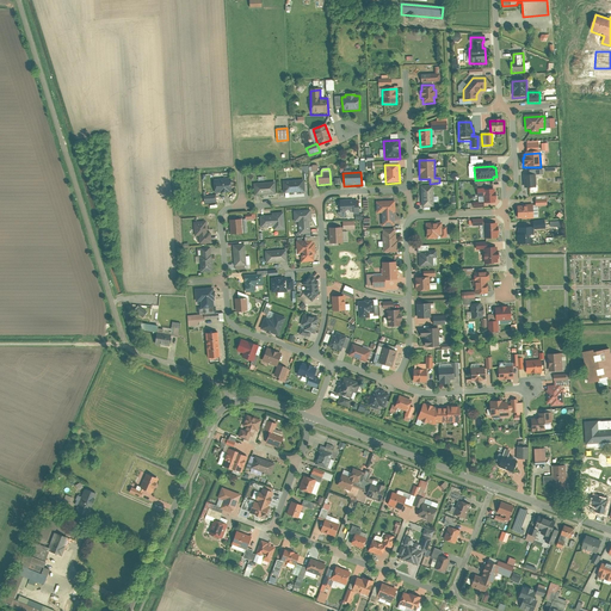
[(535,176),(523,177),(524,189),(536,189),(535,176)]
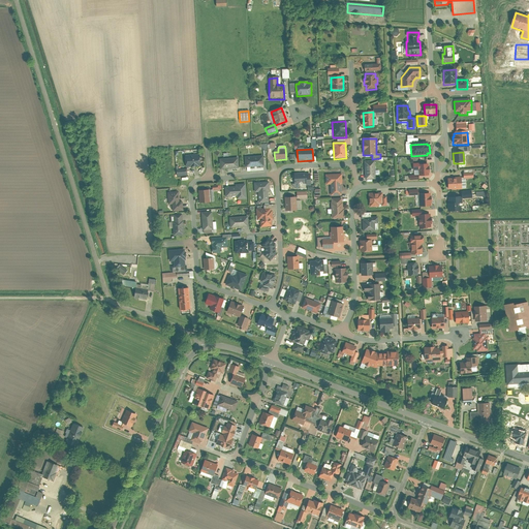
[(185,158),(186,168),(200,166),(199,156),(185,158)]
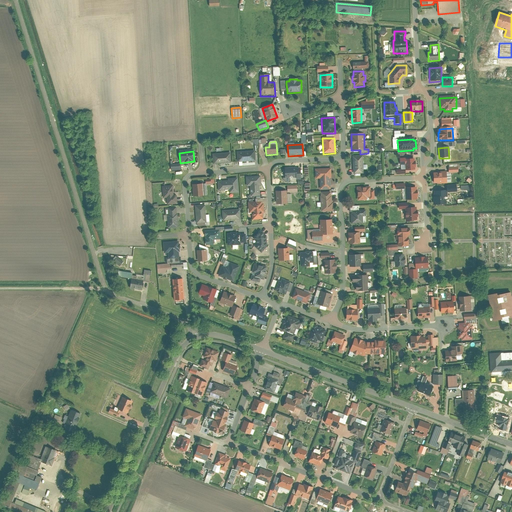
[(254,151),(237,152),(237,163),(255,161),(254,151)]
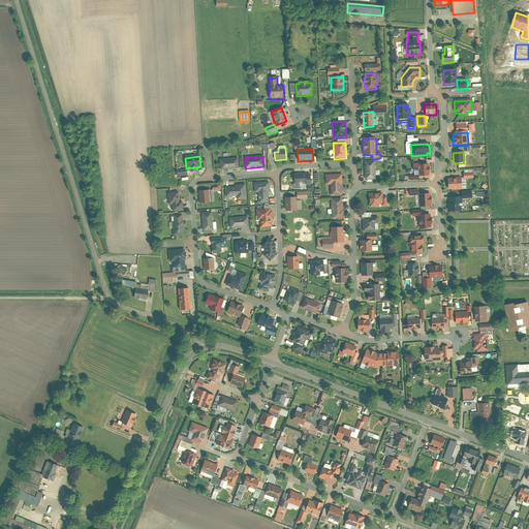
[(238,158),(219,160),(220,170),(239,168),(238,158)]
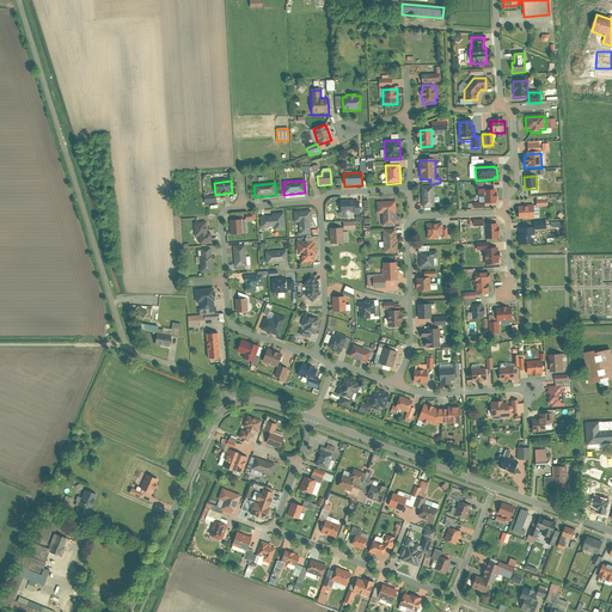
[(422,208),(434,208),(434,203),(440,202),(439,197),(434,197),(434,187),(421,187),(422,208)]
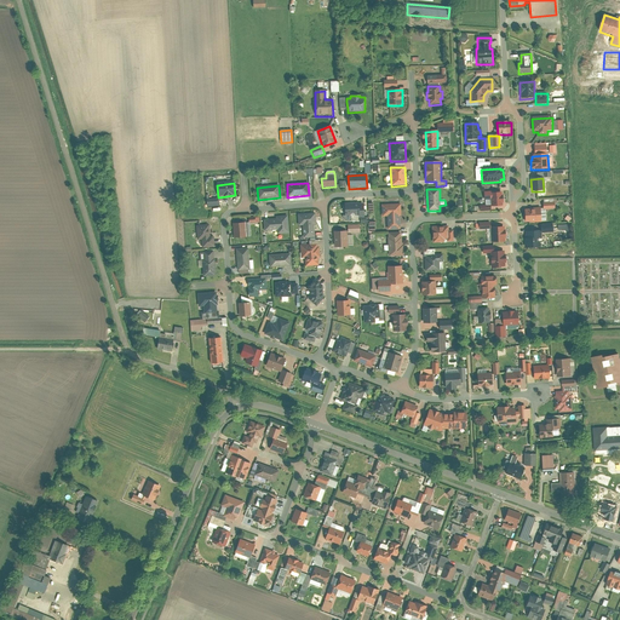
[(491,207),(503,206),(501,191),(484,193),(484,201),(491,200),(491,207)]
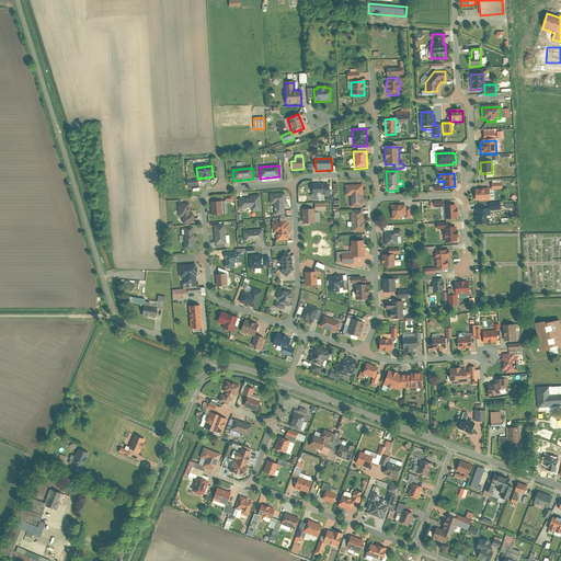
[(329,187),(324,189),(324,181),(311,182),(312,195),(324,195),(324,197),(330,197),(329,187)]
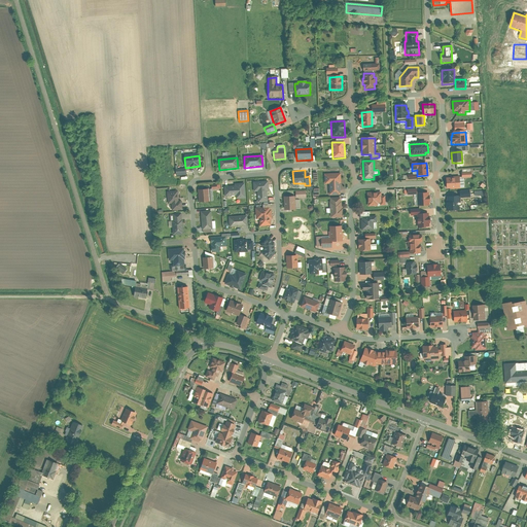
[(340,174),(324,174),(324,184),(328,184),(329,196),(340,196),(340,184),(341,184),(340,174)]
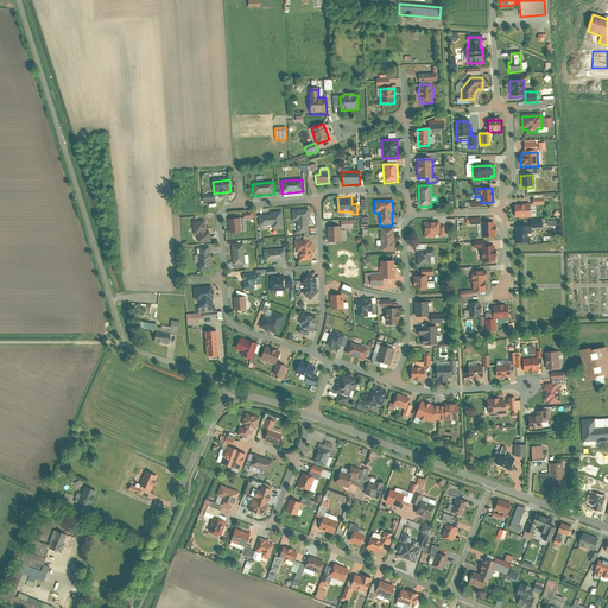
[(530,206),(514,207),(515,219),(531,217),(530,206)]
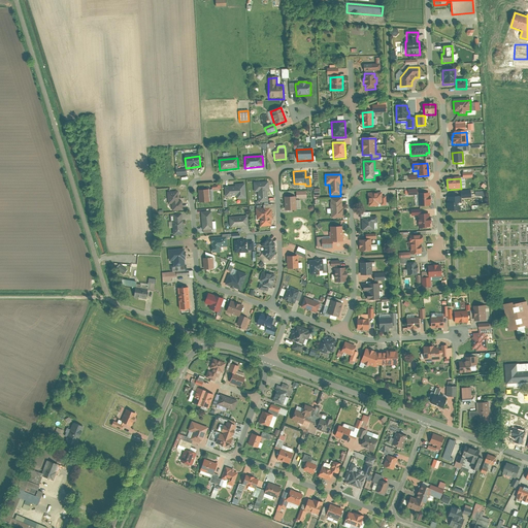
[(268,182),(253,183),(254,193),(258,193),(258,203),(268,202),(267,192),(268,192),(268,182)]
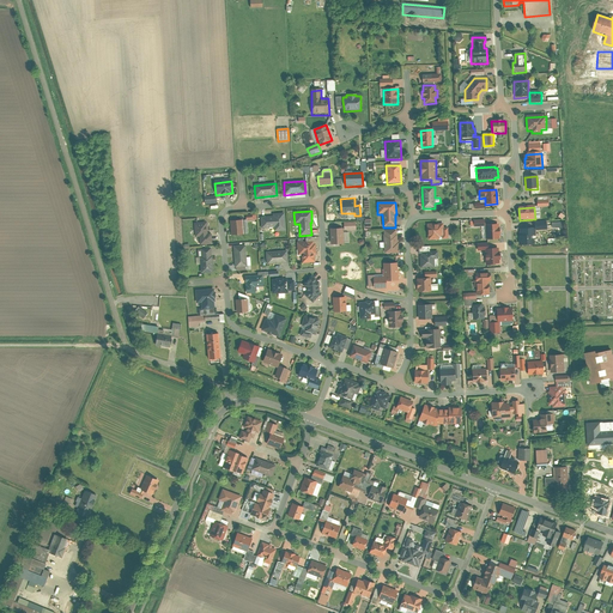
[(261,229),(273,228),(274,232),(285,231),(284,214),(273,214),(273,217),(260,218),(261,229)]
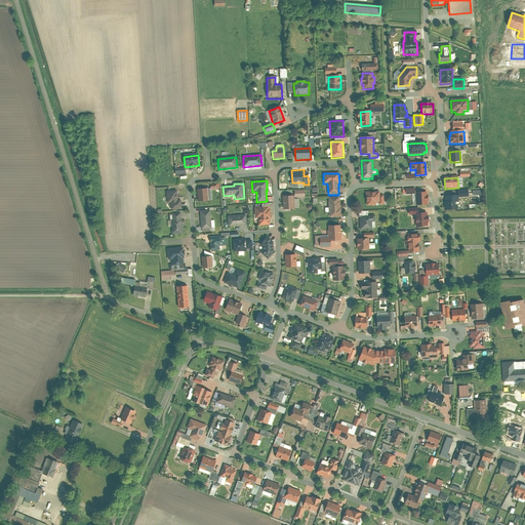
[(211,189),(197,190),(198,202),(212,201),(211,189)]
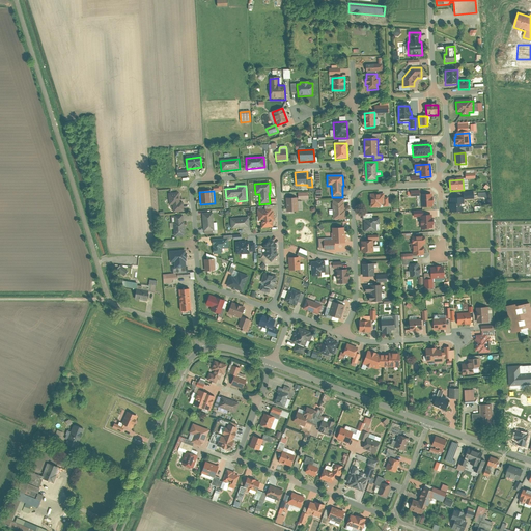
[(169,205),(172,205),(173,213),(184,212),(183,202),(179,202),(178,193),(168,194),(169,205)]
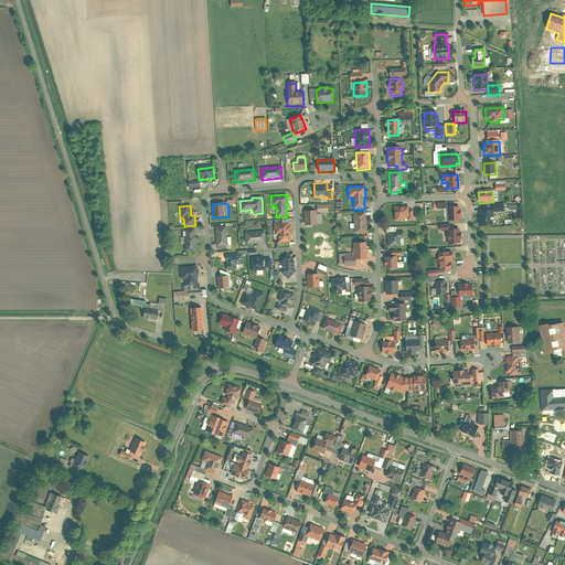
[(413,211),(408,211),(408,206),(394,208),(394,222),(404,222),(404,219),(407,219),(407,221),(413,221),(413,211)]
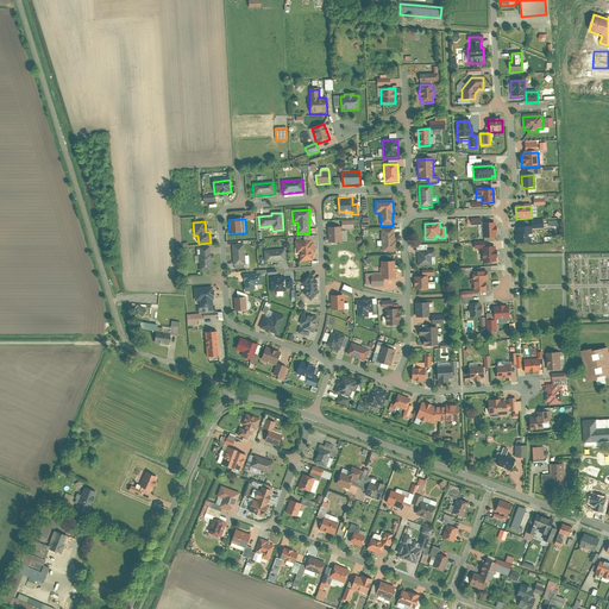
[(495,224),(482,224),(482,239),(496,238),(495,224)]
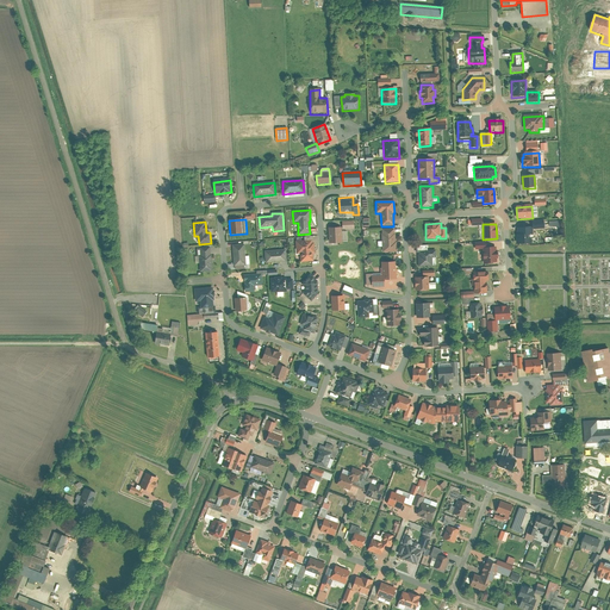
[(531,226),(517,228),(517,235),(516,235),(516,246),(531,244),(531,226)]
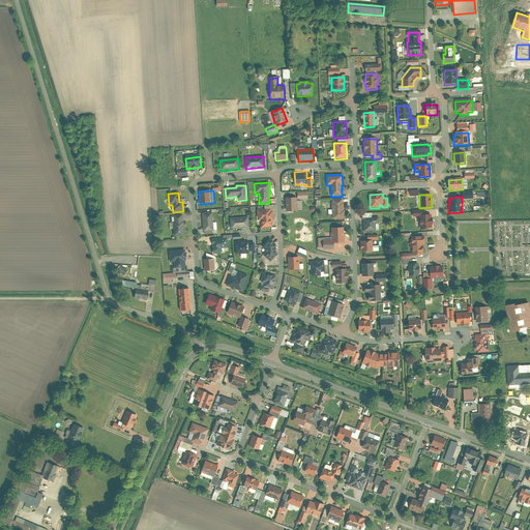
[(286,212),(297,211),(296,202),(296,198),(285,199),(286,212)]
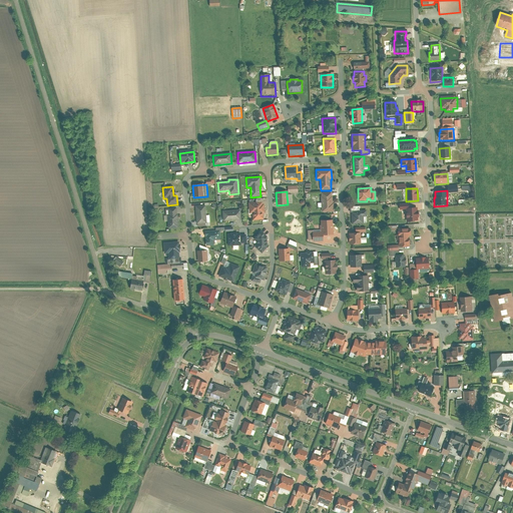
[(321,192),(322,212),(334,212),(334,203),(333,203),(332,192),(321,192)]
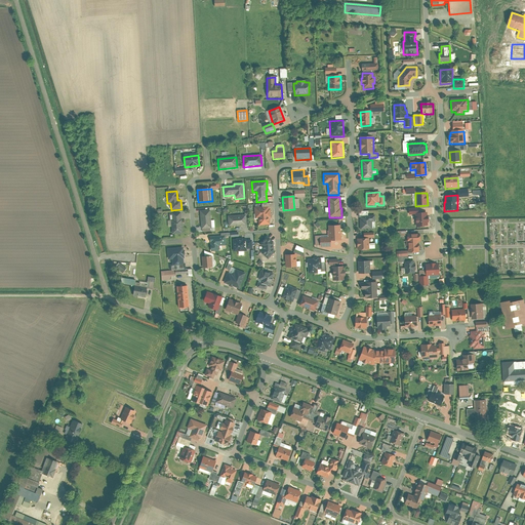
[(261,207),(254,208),(254,219),(257,219),(258,227),(270,226),(269,218),(271,218),(270,209),(269,210),(269,207),(261,207)]
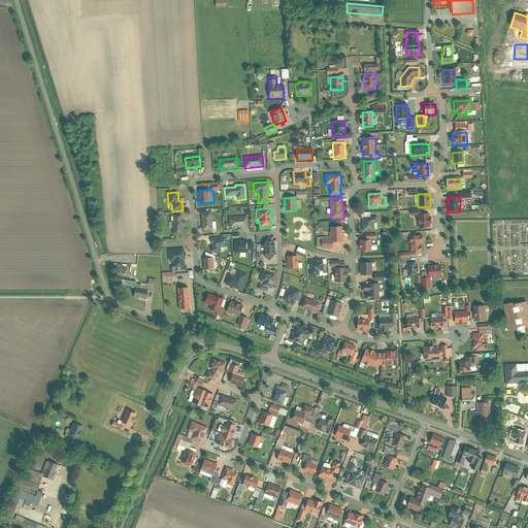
[(202,231),(212,230),(211,211),(201,212),(202,231)]
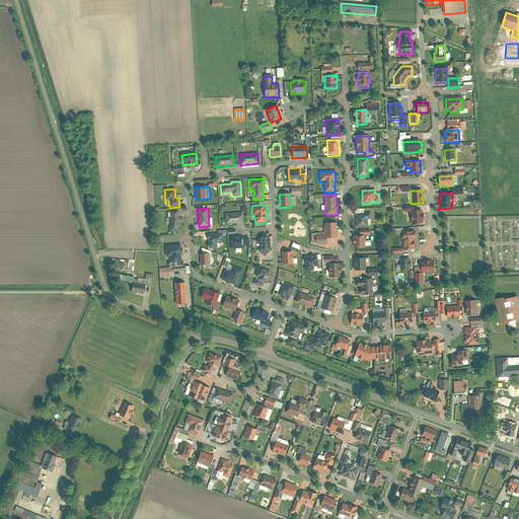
[(414,208),(403,208),(403,213),(410,213),(411,225),(423,225),(422,211),(415,211),(414,208)]
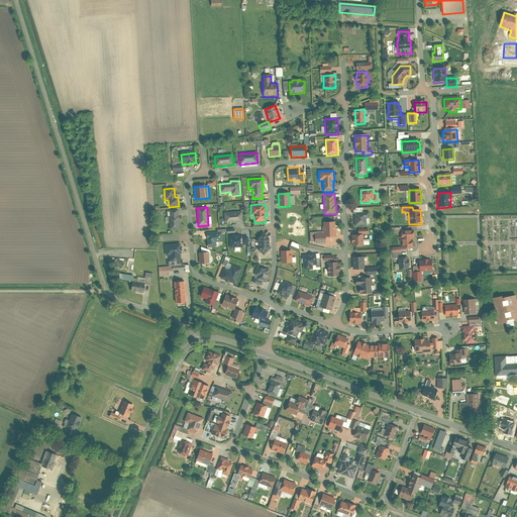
[(362,208),(352,209),(352,214),(353,214),(354,227),(367,226),(366,219),(370,219),(369,213),(362,213),(362,208)]
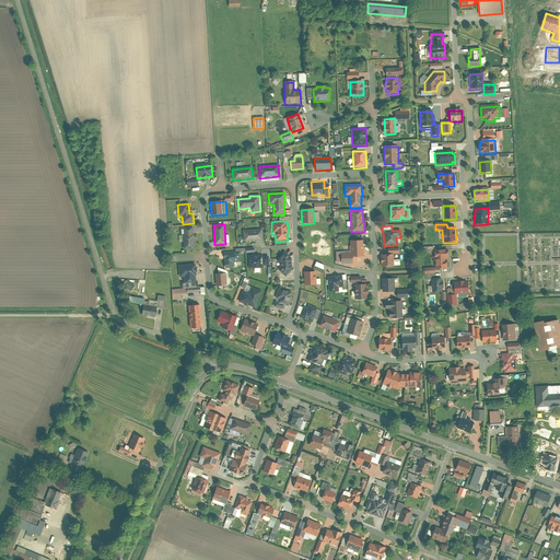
[(183,251),(195,249),(194,234),(193,234),(193,228),(183,229),(184,235),(182,235),(183,251)]
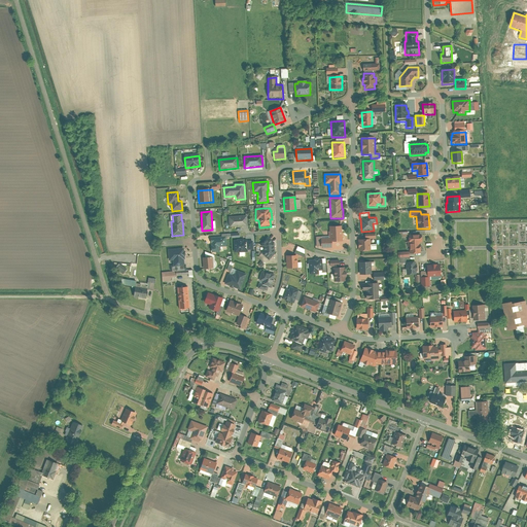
[(247,216),(229,217),(229,227),(247,226),(247,216)]
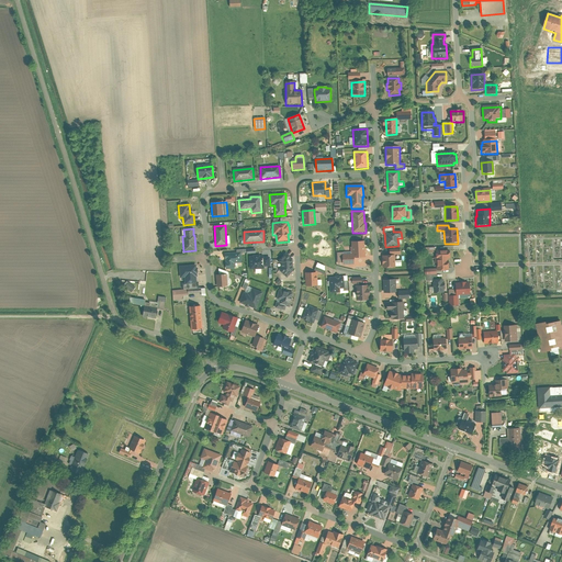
[(353,266),(353,258),(364,258),(364,242),(351,243),(352,257),(343,258),(343,266),(353,266)]
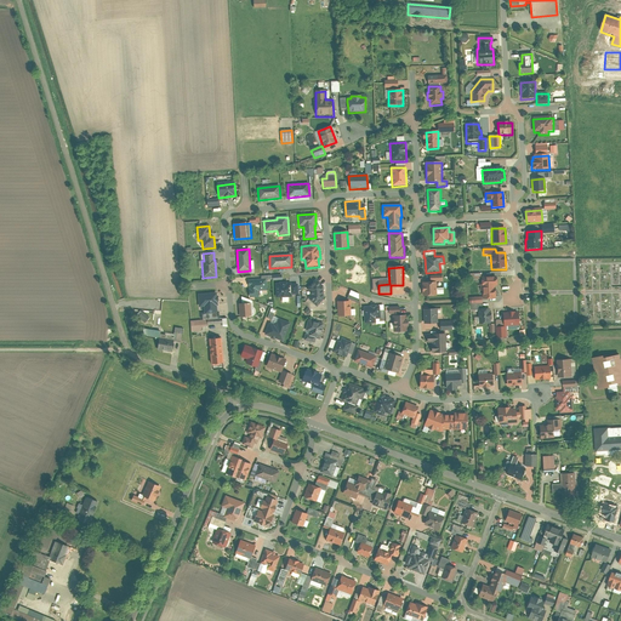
[(261,277),(261,280),(248,281),(249,298),(258,297),(258,292),(267,291),(266,281),(272,281),(271,277),(261,277)]
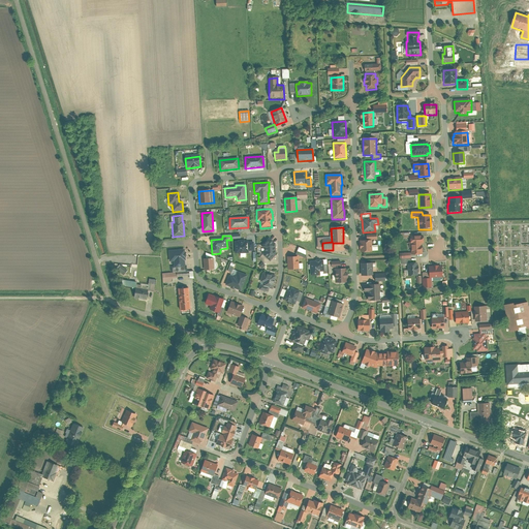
[(317,238),(317,248),(322,248),(321,242),(331,242),(330,238),(317,238)]
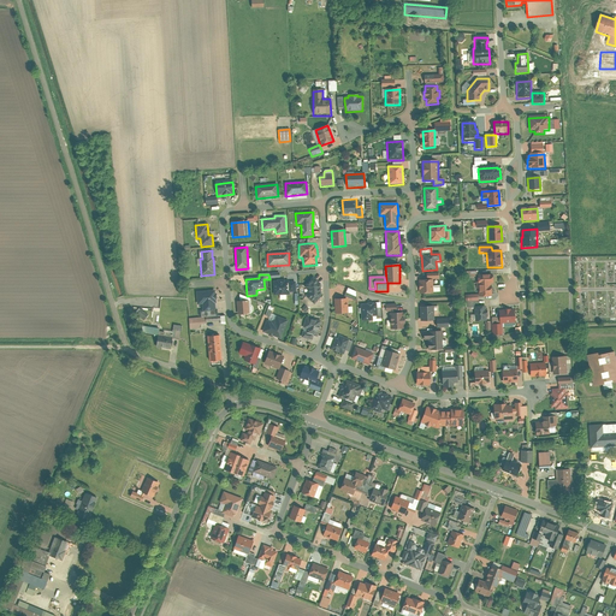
[(492,277),(478,278),(478,298),(491,297),(491,289),(490,289),(490,285),(493,284),(492,277)]
